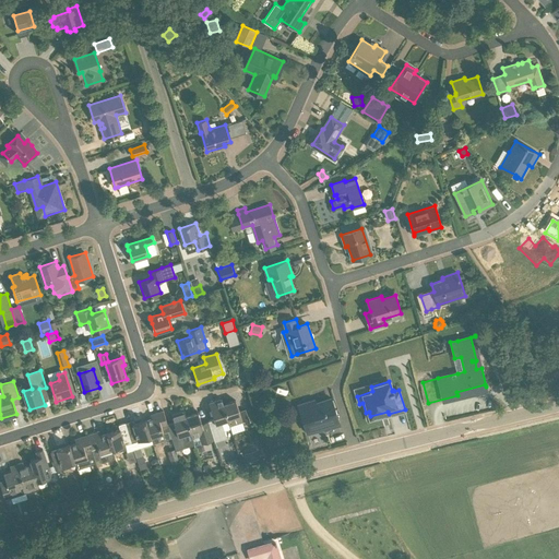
[(223,404),(224,404),(222,399),(209,403),(214,419),(209,421),(212,435),(214,440),(214,442),(215,442),(217,448),(226,444),(225,439),(227,438),(222,423),(228,420),(223,404)]
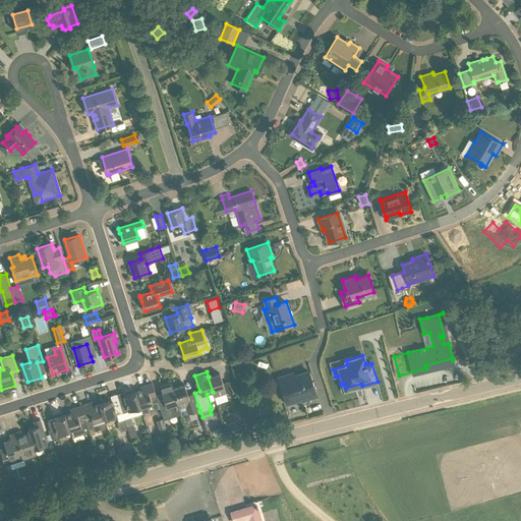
[(278,378),(286,402),(302,397),(302,399),(316,394),(309,371),(294,375),(293,372),(278,378)]
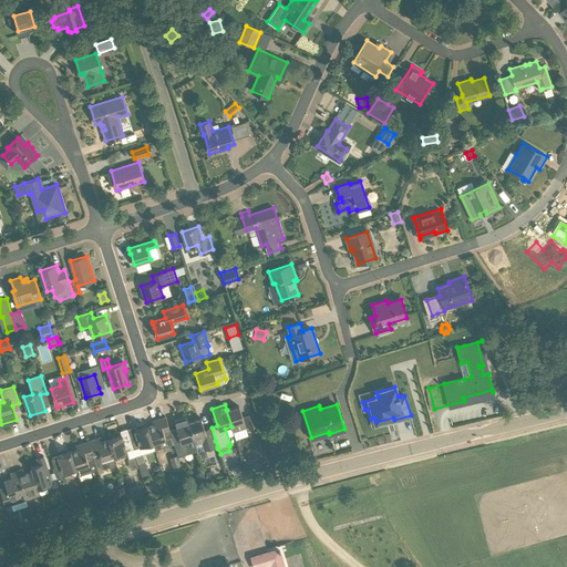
[(249,415),(243,418),(239,405),(227,410),(226,410),(232,426),(233,432),(246,428),(247,431),(254,429),(249,415)]
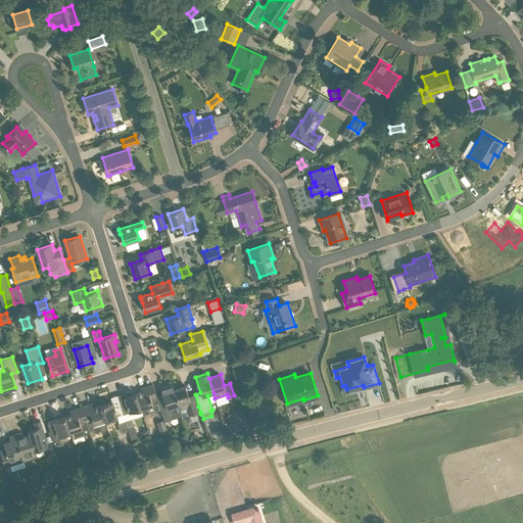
[(159,406),(158,402),(153,384),(141,388),(142,392),(136,393),(143,415),(160,409),(159,406)]
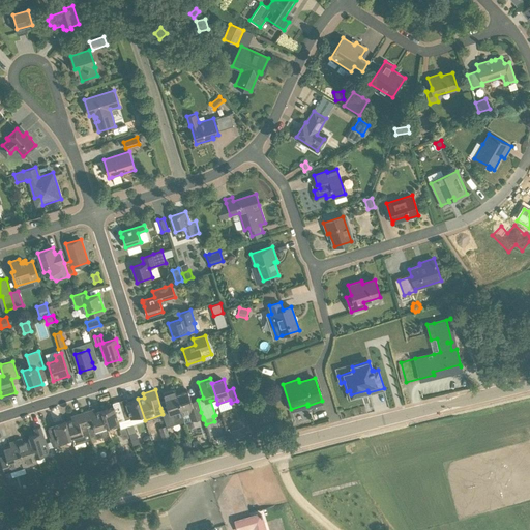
[(176,394),(175,389),(163,393),(168,409),(162,411),(163,414),(166,423),(172,421),(172,420),(182,417),(182,415),(180,410),(181,410),(176,394)]
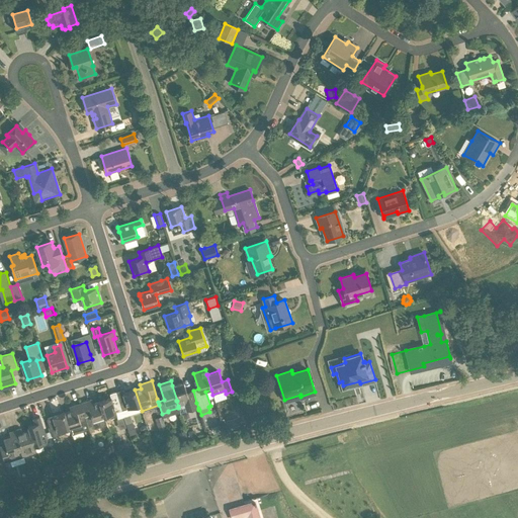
[(172,385),(177,401),(176,401),(178,406),(184,404),(186,411),(198,408),(196,403),(193,391),(187,393),(184,381),(172,385)]
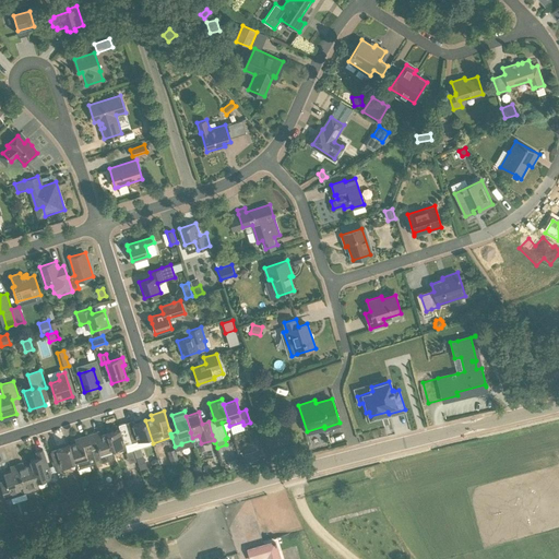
[(126,423),(134,449),(153,443),(145,420),(133,425),(132,420),(126,423)]
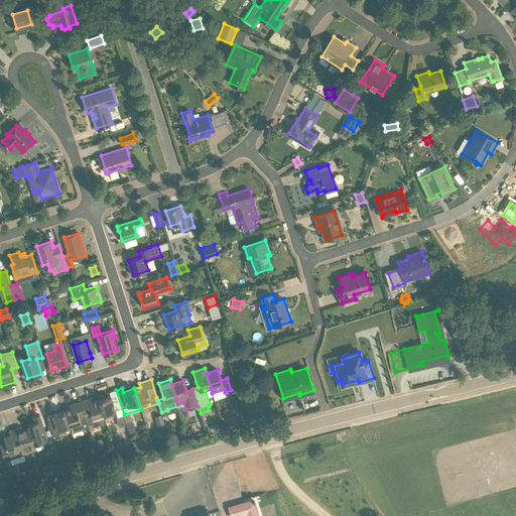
[(100,400),(104,414),(109,412),(110,416),(116,414),(117,416),(124,414),(116,390),(110,392),(111,396),(100,400)]
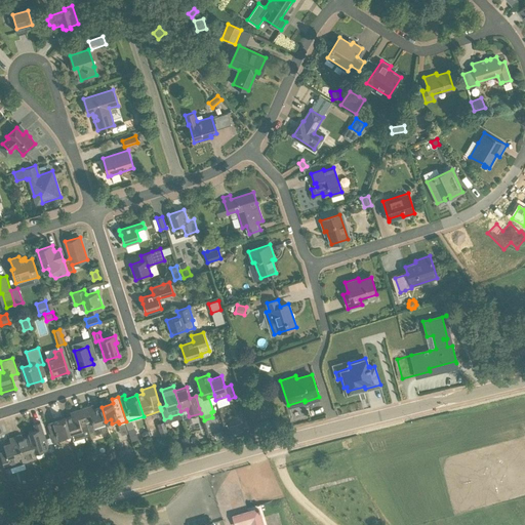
[(89,432),(93,431),(93,434),(94,433),(95,435),(107,431),(107,430),(108,429),(106,421),(102,407),(95,408),(93,405),(82,408),(89,432)]
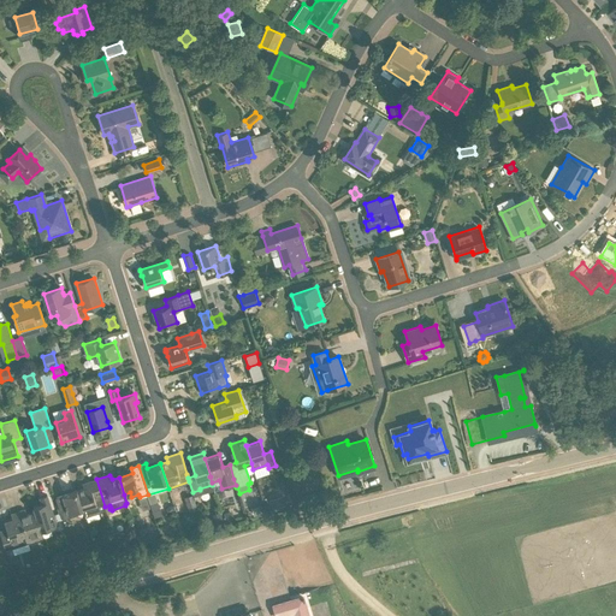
[(77,491),(82,508),(86,516),(106,510),(105,507),(96,479),(82,484),(84,489),(77,491)]
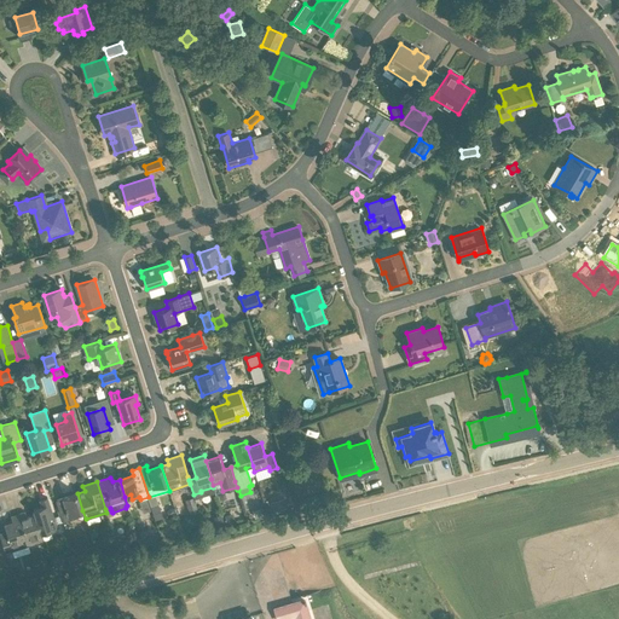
[(76,513),(82,510),(77,493),(56,499),(63,522),(79,518),(76,513)]
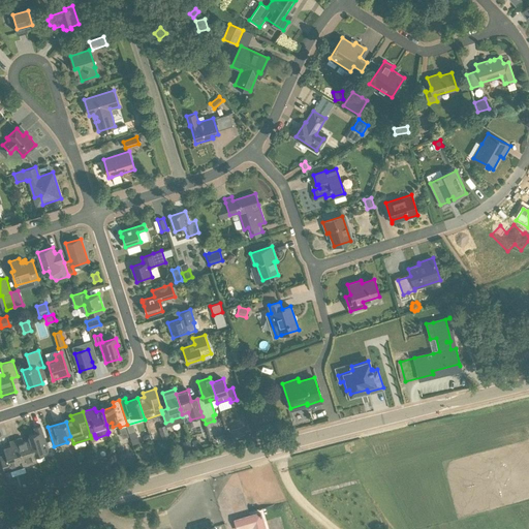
[(30,439),(35,456),(36,456),(38,462),(45,459),(43,454),(49,452),(40,425),(34,427),(36,433),(29,435),(30,439)]
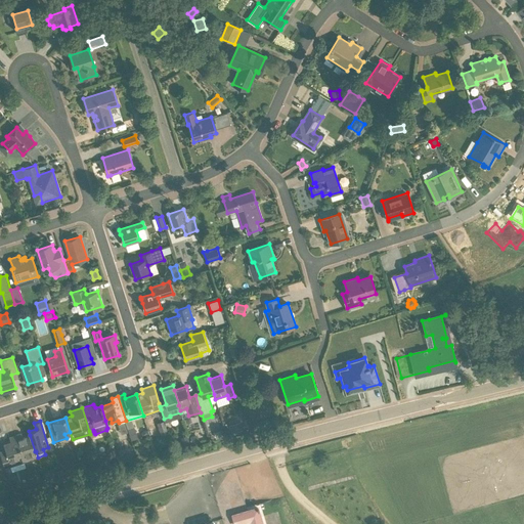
[(164,421),(156,423),(161,436),(169,434),(164,421)]
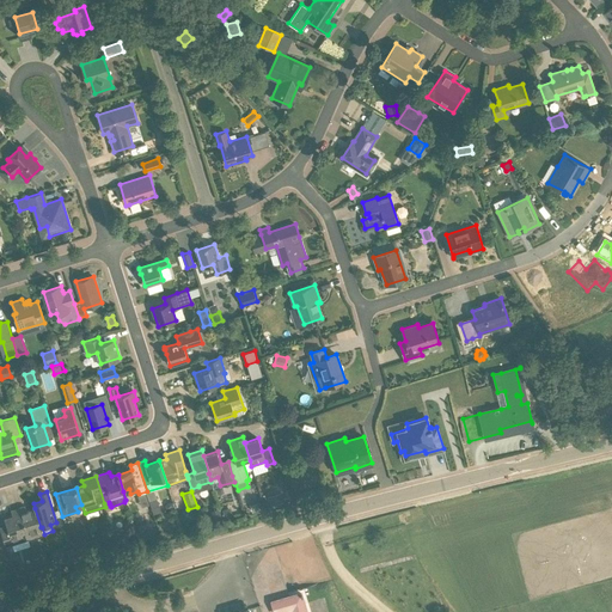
[(281,493),(267,496),(270,506),(283,501),(281,493)]
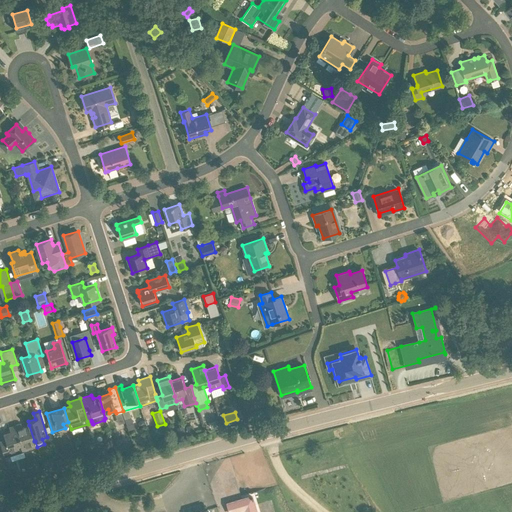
[(29,425),(23,428),(21,423),(15,425),(24,451),(37,447),(35,441),(34,441),(29,425)]
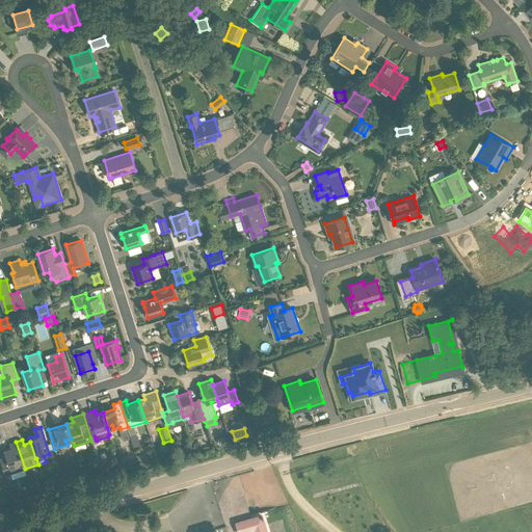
[(140,446),(138,440),(132,442),(134,448),(140,446)]
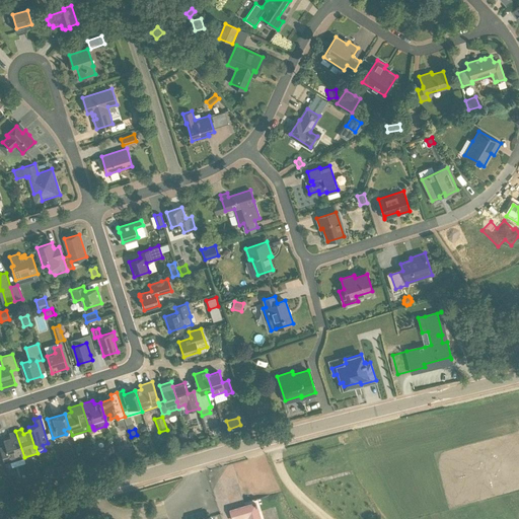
[(195,430),(189,432),(192,440),(198,438),(195,430)]
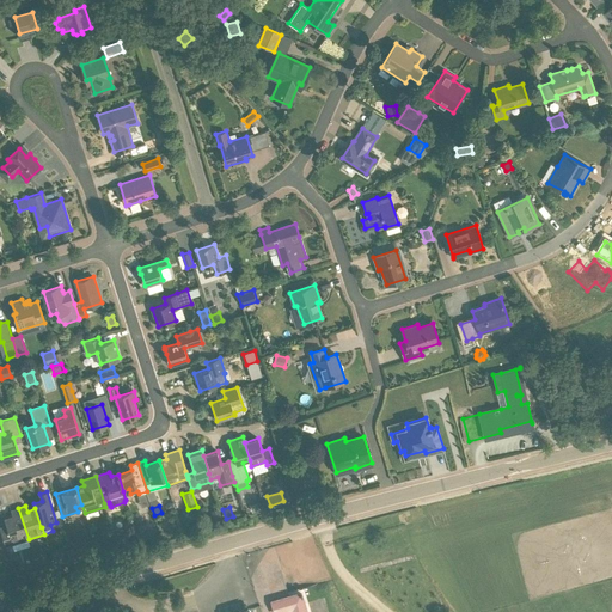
[(18,508),(11,510),(13,515),(5,519),(6,525),(0,527),(0,528),(6,546),(29,539),(18,508)]
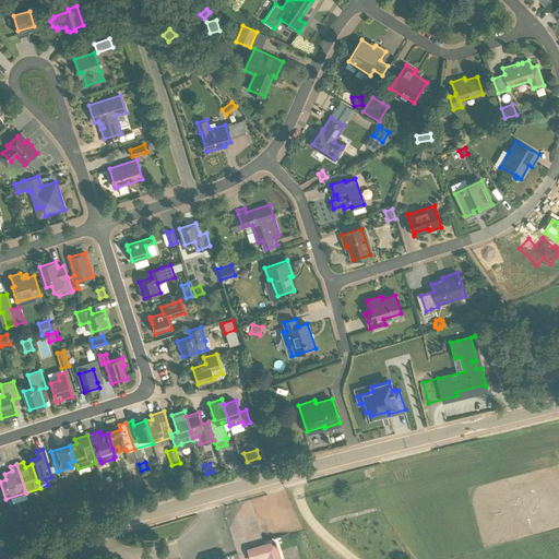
[(200,466),(193,468),(197,476),(203,474),(200,466)]
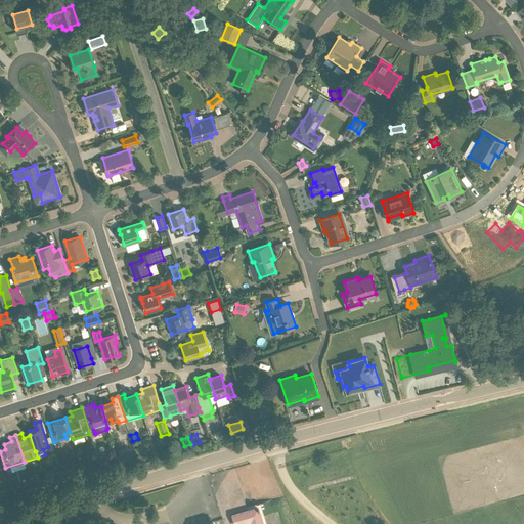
[(125,453),(118,455),(120,463),(127,461),(125,453)]
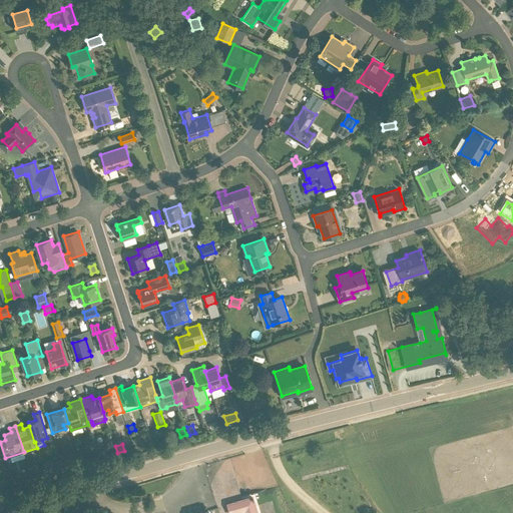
[(105,450),(97,453),(99,461),(107,459),(105,450)]
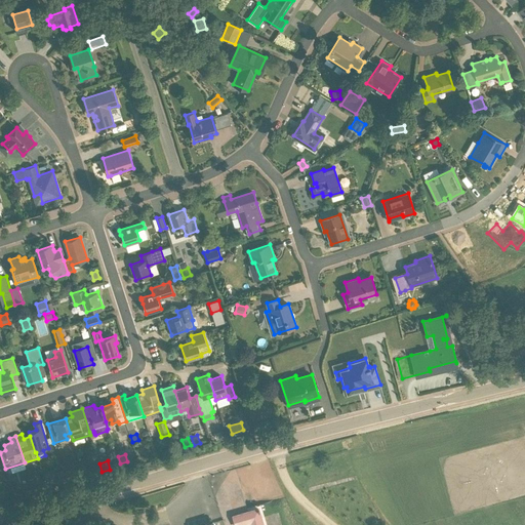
[(93,469),(86,470),(87,477),(95,476),(93,469)]
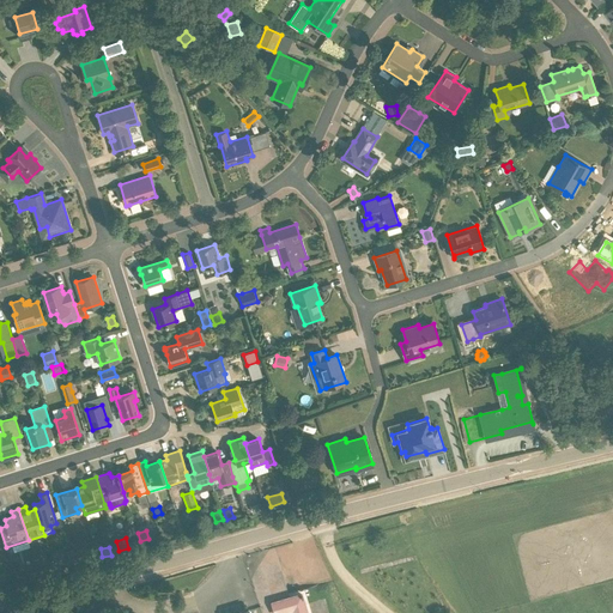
[(77,563),(72,548),(66,551),(71,565),(77,563)]
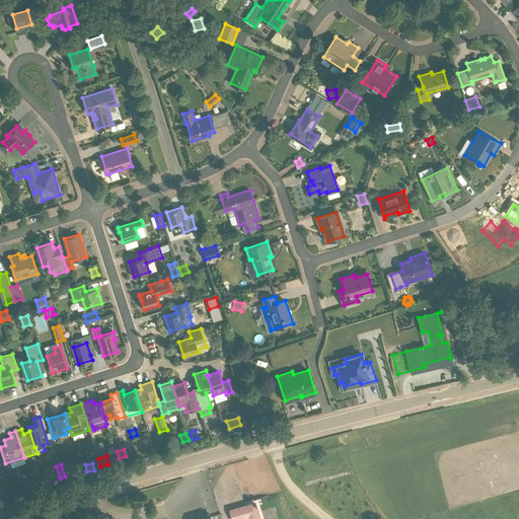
[(32,487),(31,482),(30,479),(21,483),(24,489),(32,487)]
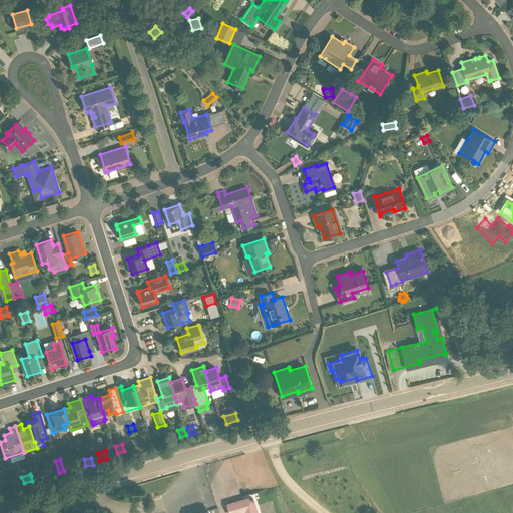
[(257,512),(253,500),(253,497),(252,497),(227,504),(230,512),(257,512)]
